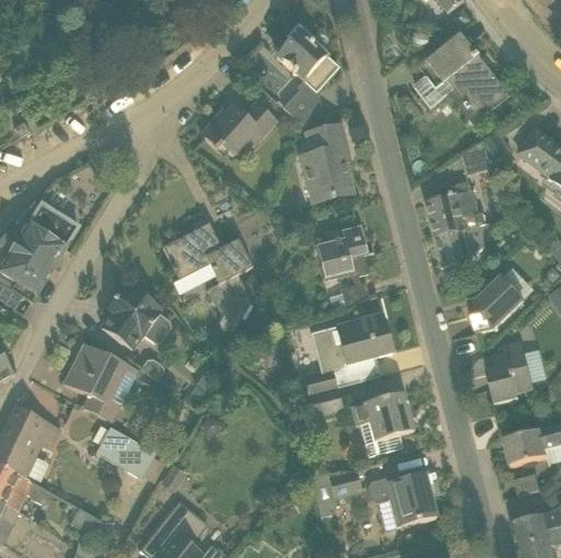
[(438,0),(448,12),(464,0),(438,0)]
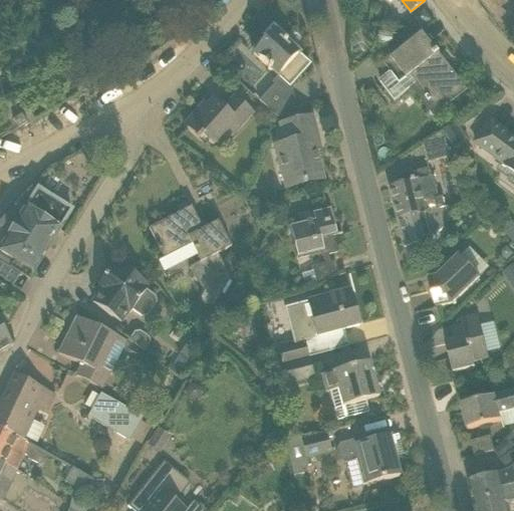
[(426,10),(414,19),(420,27),(432,18),(426,10)]
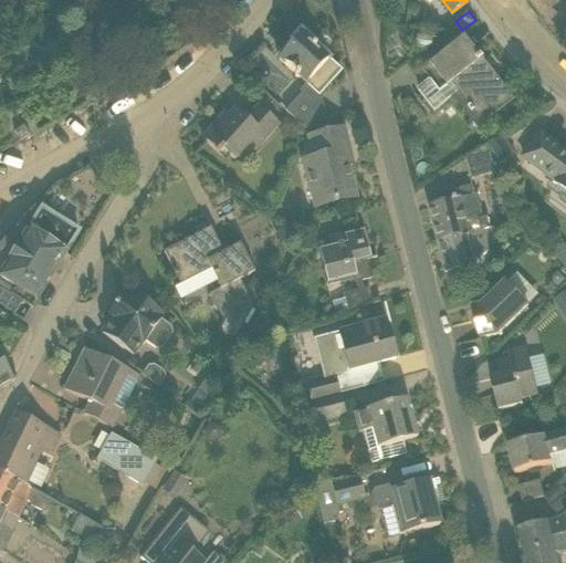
[(279,56),(308,84),(285,110),(306,127),(328,122),(320,91),(341,69),(310,40),(313,37),(301,25),(290,38),(293,41),(279,56)]
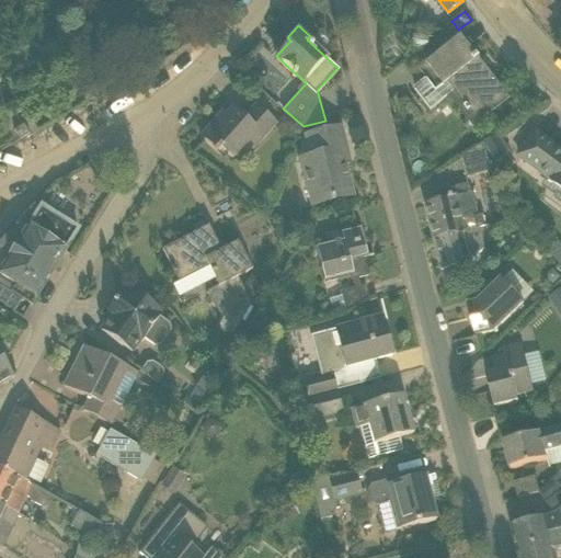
[(512,95),(462,33),(427,61),(435,71),(415,88),(432,107),(455,89),(480,121),(512,95)]
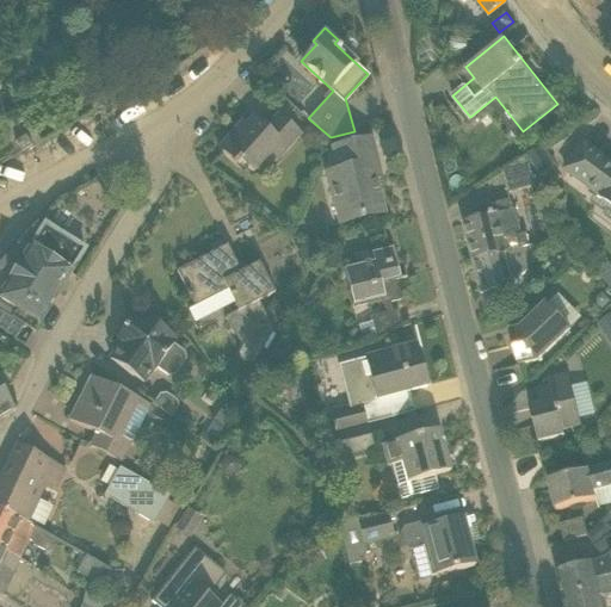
[(467,49),(468,38),(450,37),(449,48),(467,49)]
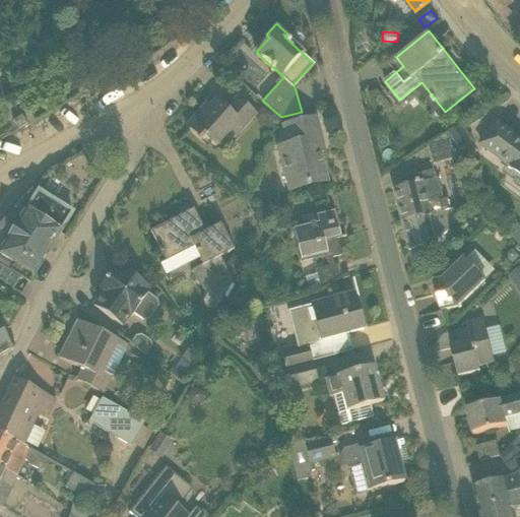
[(201,107),(186,125),(201,139),(205,134),(215,143),(230,127),(236,133),(257,110),(238,94),(237,95),(238,97),(228,108),(216,97),(204,110),(201,107)]
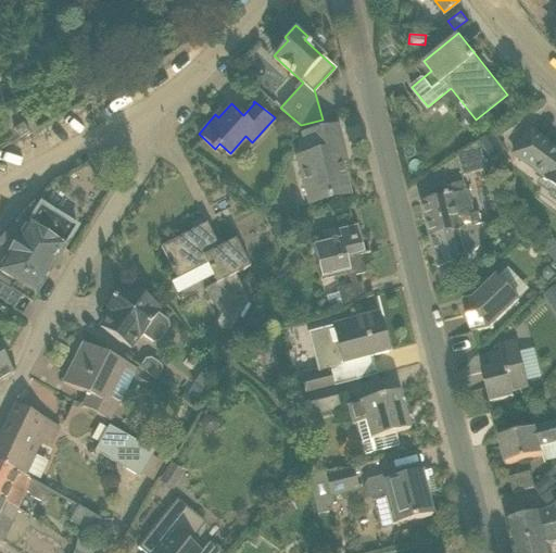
[(20,136),(29,129),(23,121),(14,126),(20,136)]
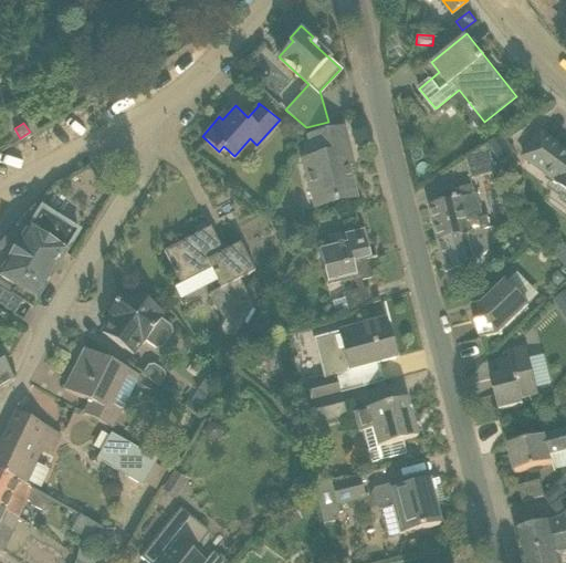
[(343,127),(306,136),(310,153),(311,156),(304,157),(316,206),(355,196),(343,150),(348,149),(343,127)]
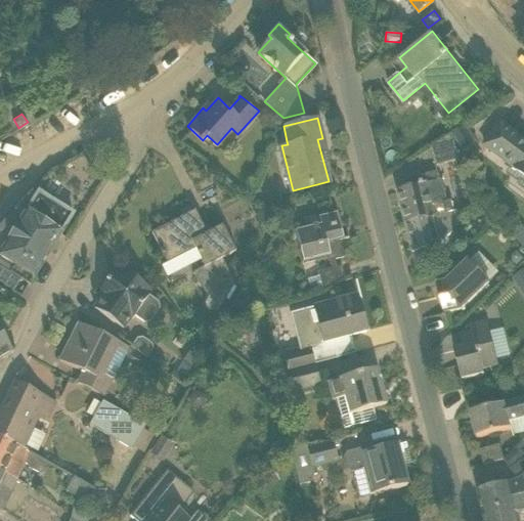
[(510,163),(523,173),(523,137),(501,121),(485,143),(510,163)]
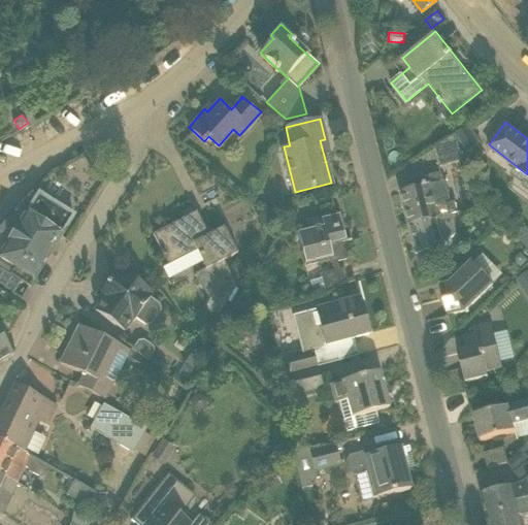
[(467,150),(482,141),(471,124),(456,133),(467,150)]
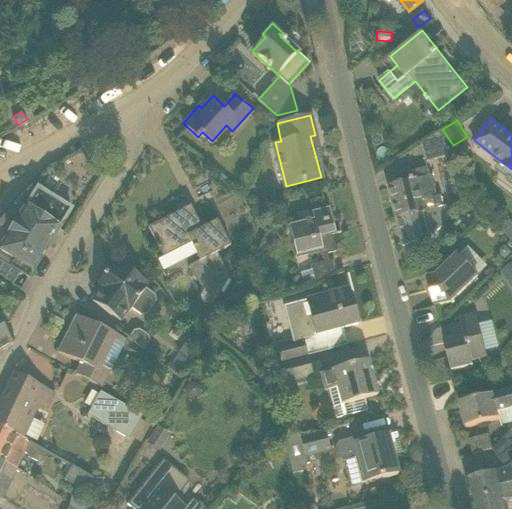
[(441,128),(421,142),(426,159),(448,153),(441,128)]
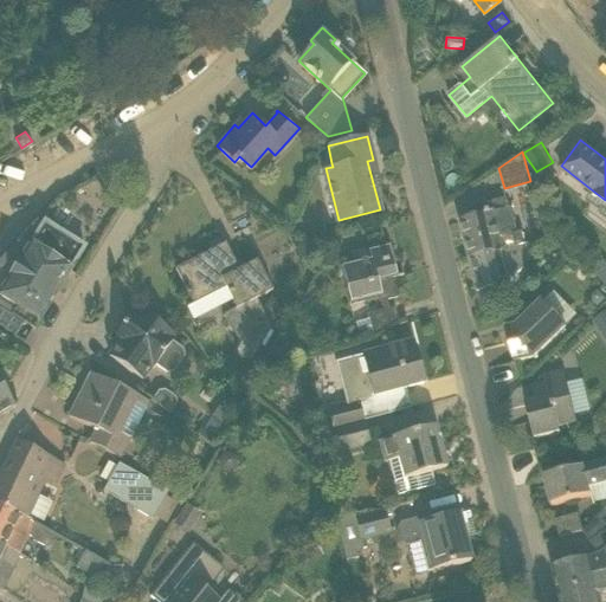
[(509,206),(459,219),(469,257),(524,241),(521,228),(516,230),(509,206)]
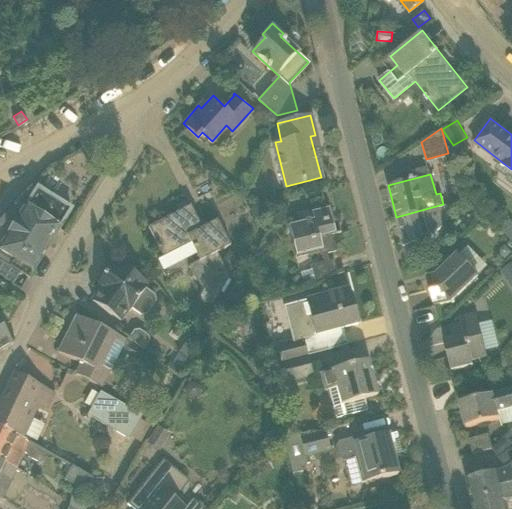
[(18,200),(0,218),(0,259),(28,276),(32,270),(33,270),(60,226),(72,207),(38,186),(36,188),(32,185),(33,184),(32,183),(17,199),(18,200)]
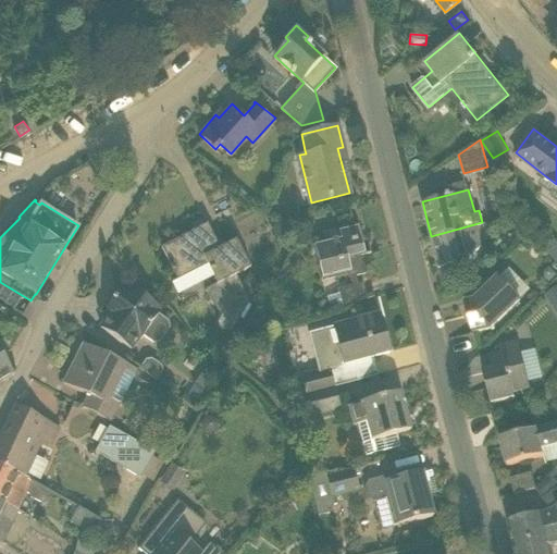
[(466,275),(462,260),(469,258),(481,244),(480,239),(493,237),(490,220),(482,222),(431,236),(443,282),(466,275)]
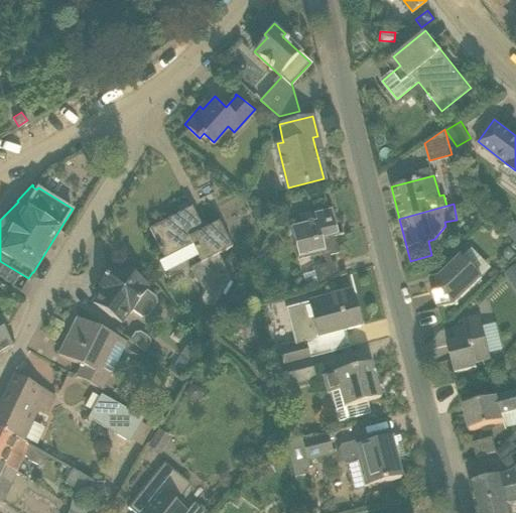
[(231,276),(219,252),(232,246),(219,220),(204,228),(191,206),(178,213),(149,228),(165,257),(192,243),(202,261),(192,266),(205,290),(203,293),(203,295),(203,298),(204,300),(205,302),(208,304),(211,305),(213,304),(217,302),(231,276)]
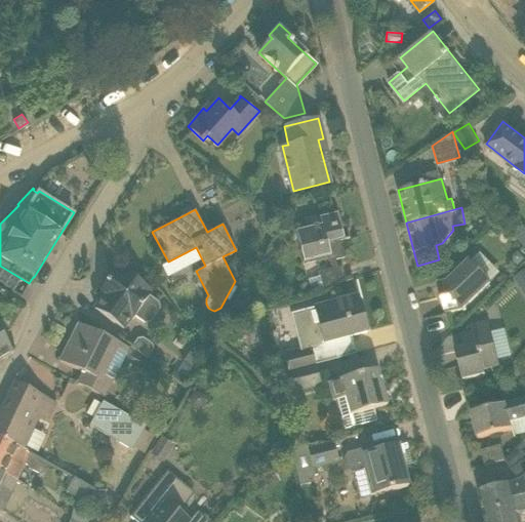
[(304,262),(316,258),(320,271),(319,271),(320,274),(309,277),(312,292),(324,289),(324,290),(346,277),(342,265),(337,266),(335,257),(344,255),(339,239),(344,238),(336,211),(320,215),(322,224),(295,231),(304,262)]
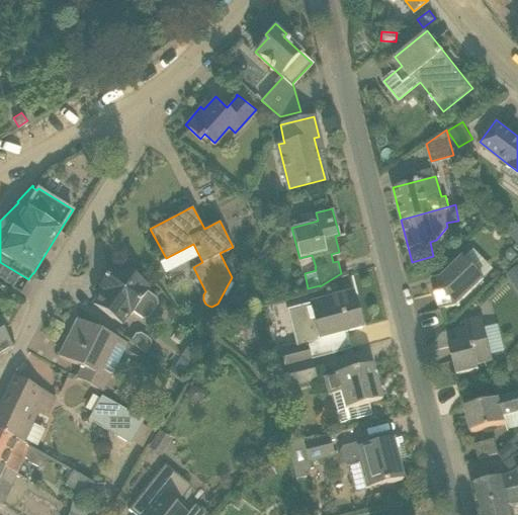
[(511,261),(517,254),(517,252),(511,246),(507,250),(507,257),(511,261)]
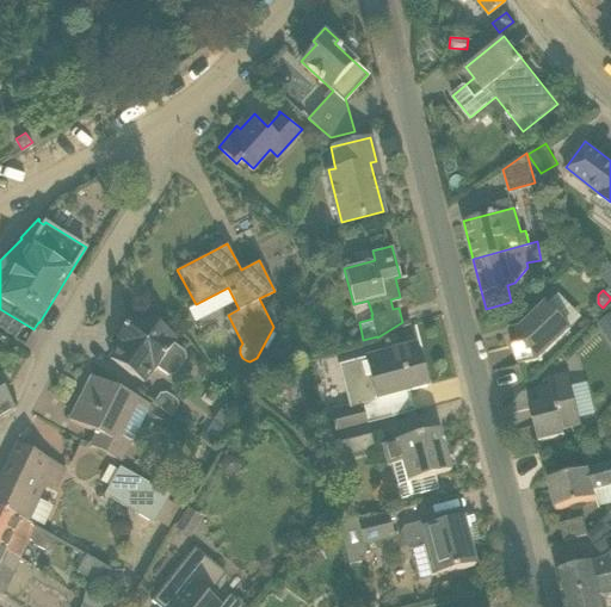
[(573,329),(547,303),(522,328),(511,330),(519,363),(538,358),(573,329)]
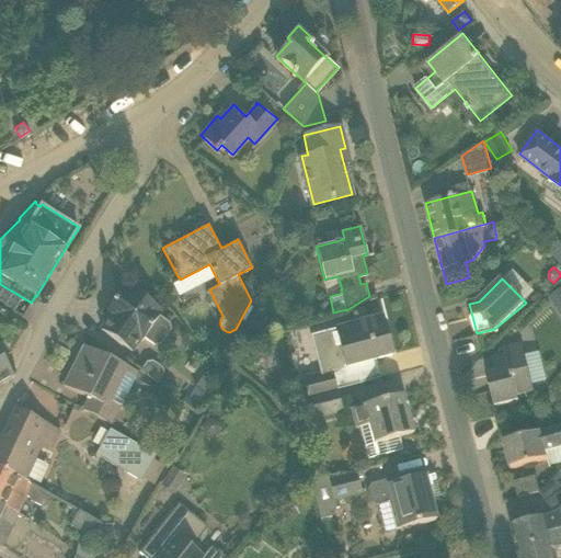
[(101,329),(119,341),(134,352),(145,337),(153,343),(161,342),(171,329),(170,321),(160,315),(163,310),(130,286),(128,291),(123,287),(111,304),(117,309),(113,316),(111,315),(101,329)]
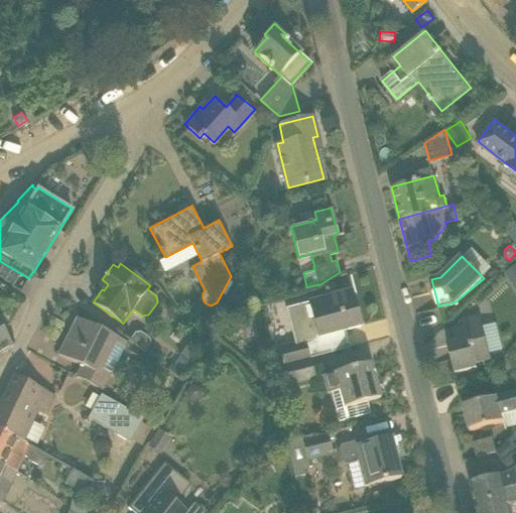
[(509,278),(515,272),(515,263),(505,271),(509,278)]
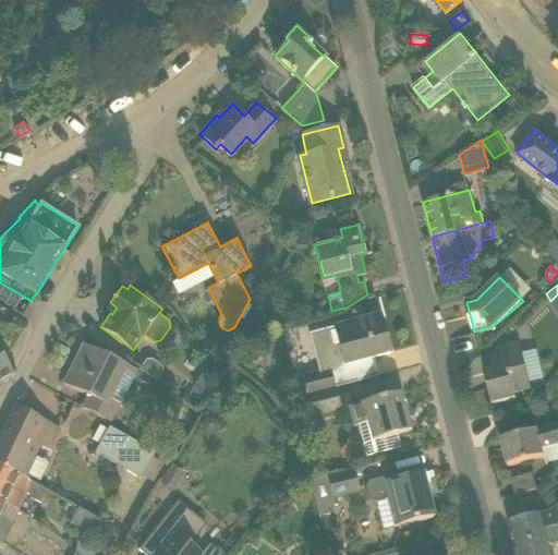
[(310,333),(319,370),(300,375),(305,394),(306,394),(335,385),(330,366),(390,351),(380,313),(334,325),(335,326),(310,333)]
